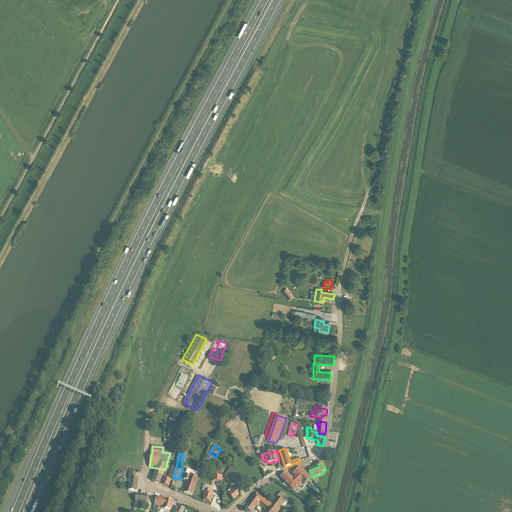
[(171,471),(169,480),(165,478),(163,485),(169,487),(171,481),(172,481),(174,471),(176,466),(173,465),(172,471),(171,471)]
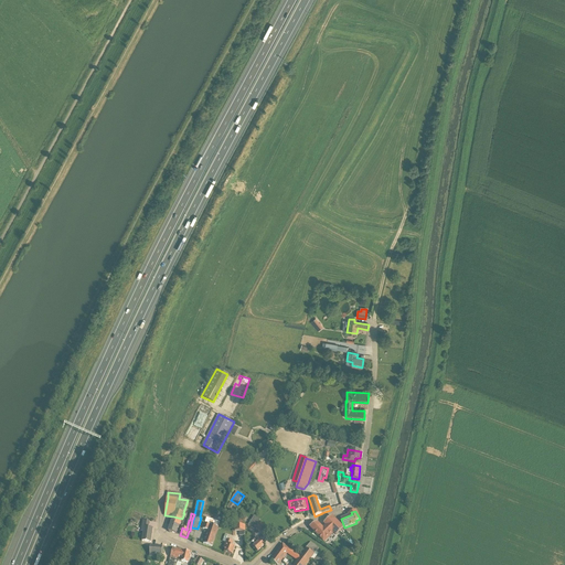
[(180,526),(180,525),(182,519),(173,516),(171,524),(180,526)]
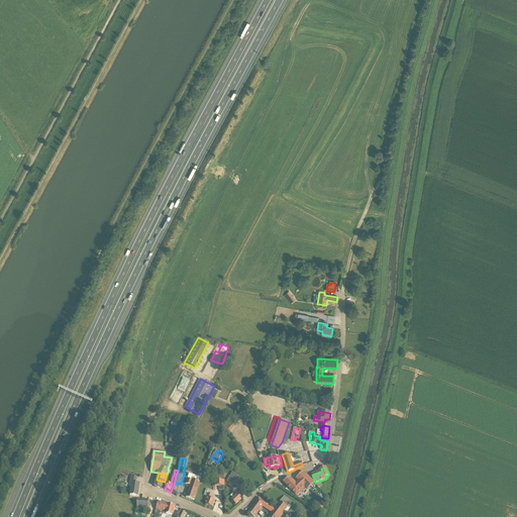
[(232,485),(237,478),(237,477),(238,476),(233,473),(227,481),(232,485)]
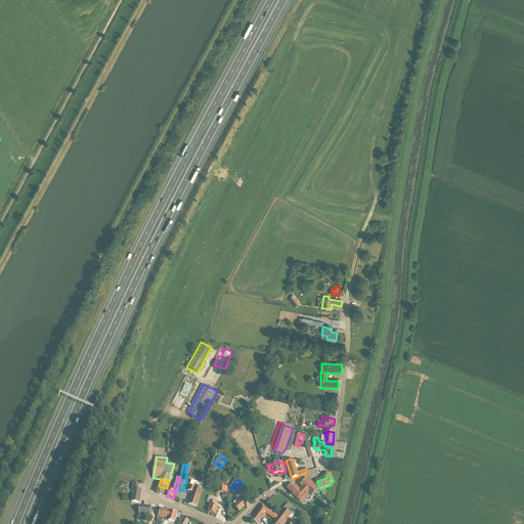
[(301,485),(303,487),(300,490),(295,484),(288,488),(302,504),(310,495),(311,496),(318,489),(307,479),(301,485)]
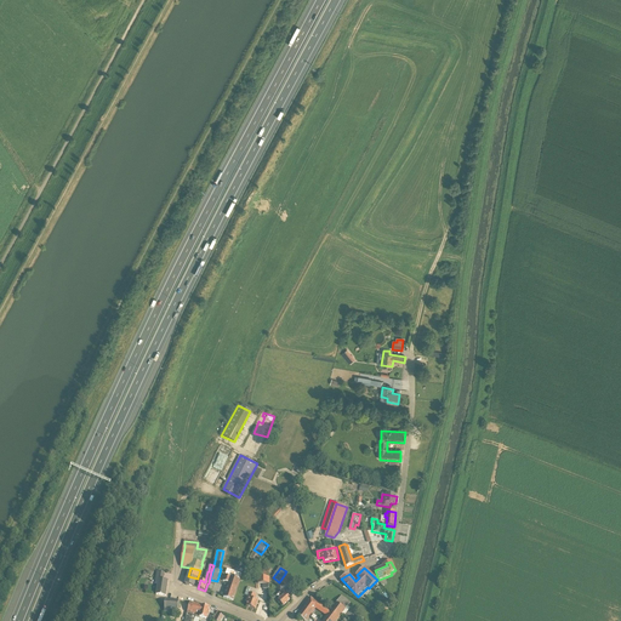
[(154,584),(158,585),(155,594),(165,596),(167,580),(164,580),(165,573),(157,571),(154,584)]
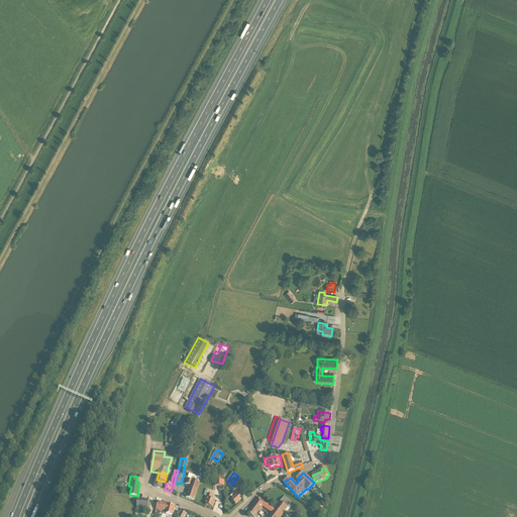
[(237,488),(237,487),(241,481),(237,478),(232,485),(237,488)]
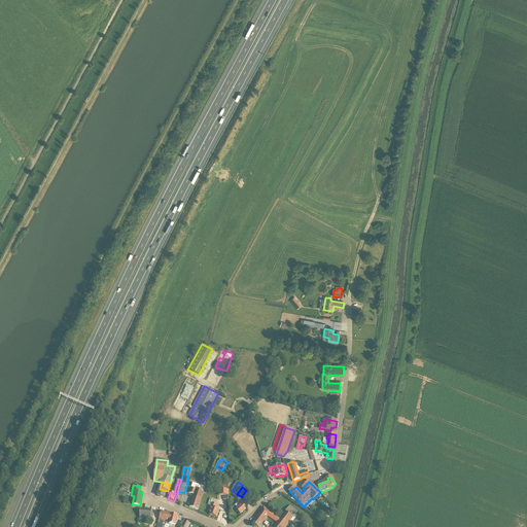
[(202,492),(203,489),(201,488),(200,491),(191,488),(189,493),(195,495),(190,507),(198,510),(204,492),(202,492)]
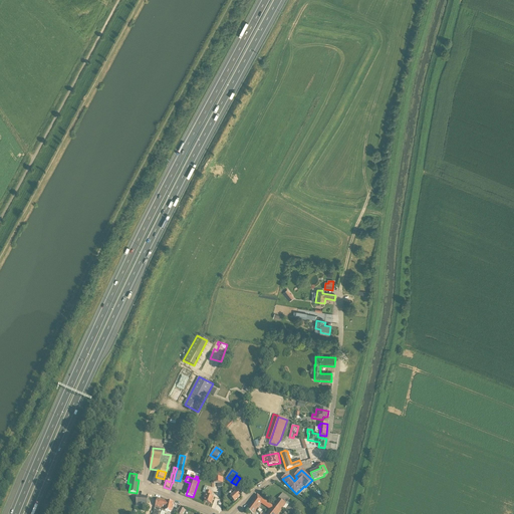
[(166,480),(167,479),(164,478),(164,479),(156,477),(154,484),(164,487),(166,480)]
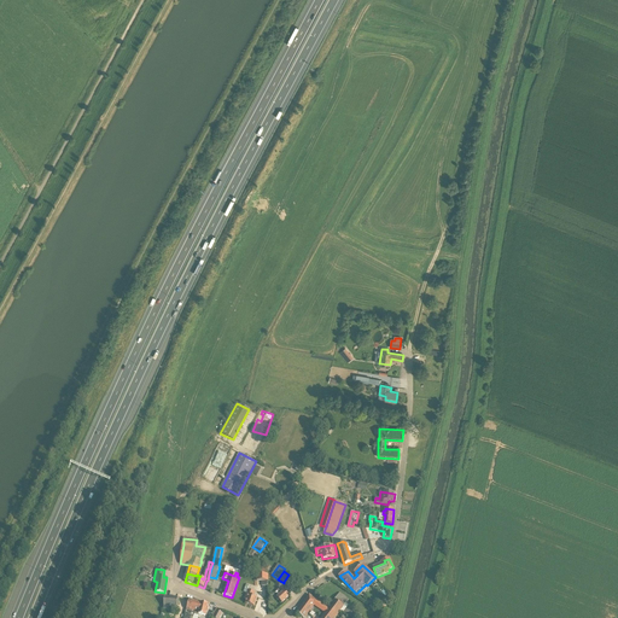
[(257,582),(262,582),(262,587),(268,587),(268,582),(268,575),(257,575),(257,582)]
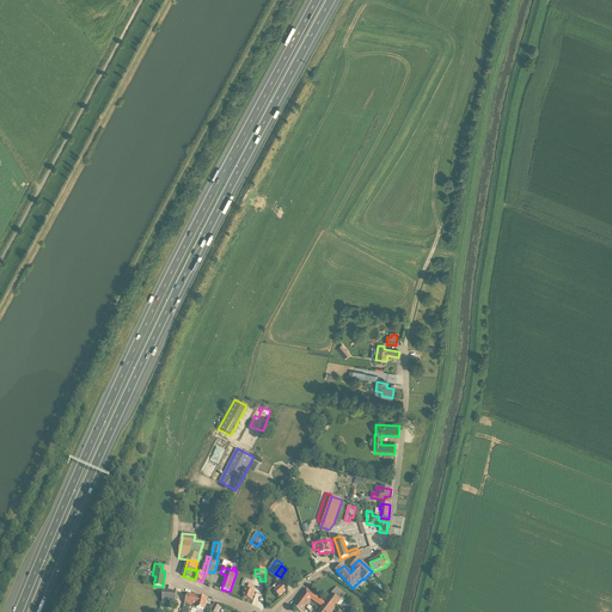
[(277,582),(270,589),(273,592),(275,592),(280,598),(287,591),(281,585),(281,586),(277,582)]
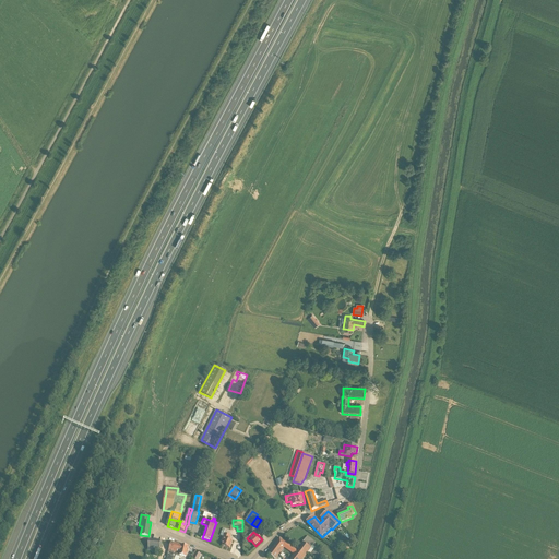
[(229,539),(230,536),(225,534),(222,540),(224,542),(223,546),(230,548),(233,542),(229,539)]
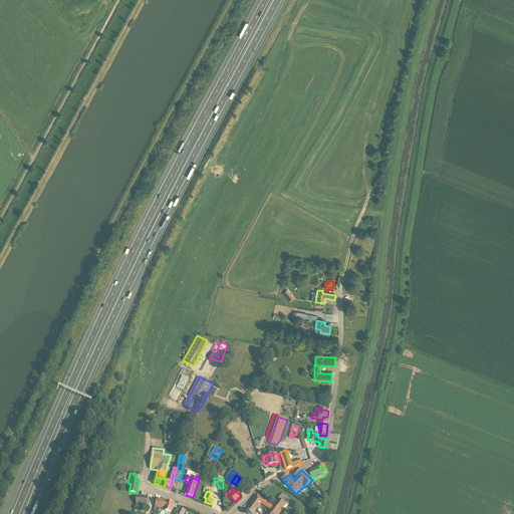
[(273,506),(281,512),(290,499),(283,493),(273,506)]
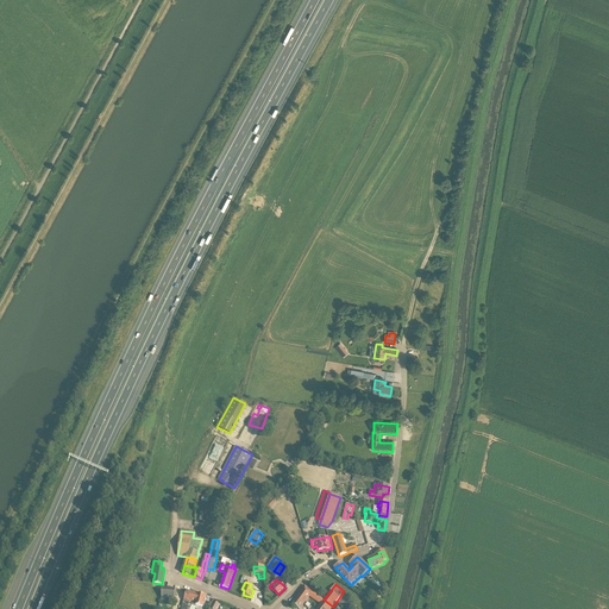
[(331,608),(333,607),(324,600),(306,586),(293,604),(299,608),(309,596),(320,606),(316,608),(331,608)]
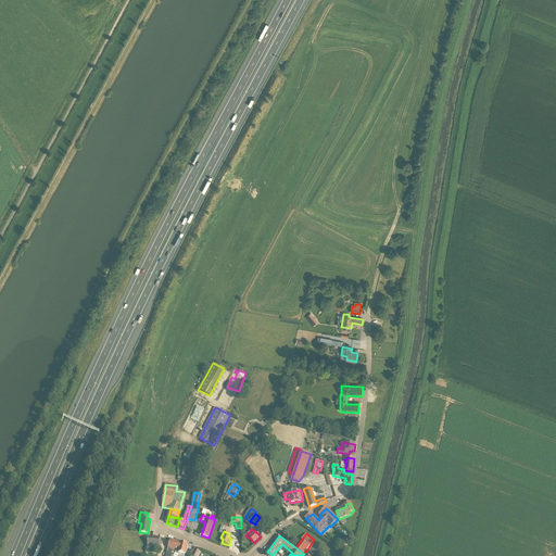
[(159,551),(159,538),(148,538),(147,550),(159,551)]
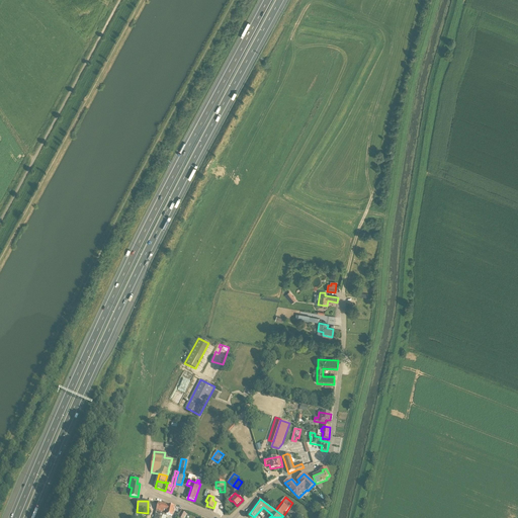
[(161,517),(163,514),(164,514),(165,511),(166,506),(166,505),(158,503),(157,511),(154,517),(161,517)]
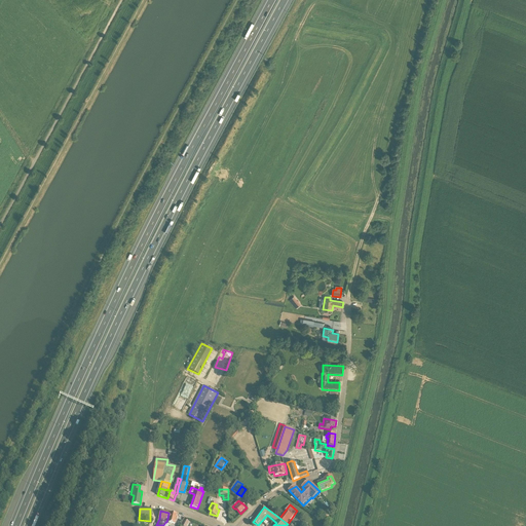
[(326,520),(327,520),(330,516),(326,512),(322,516),(326,520)]
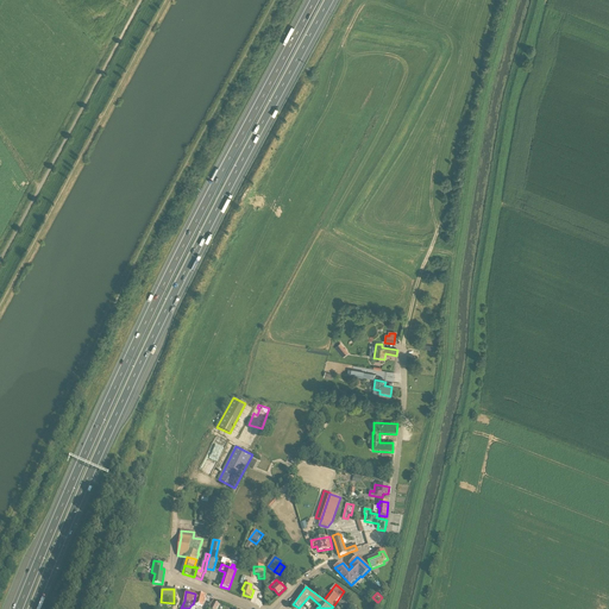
[(194,601),(193,604),(202,607),(205,596),(199,594),(199,595),(195,595),(194,601)]
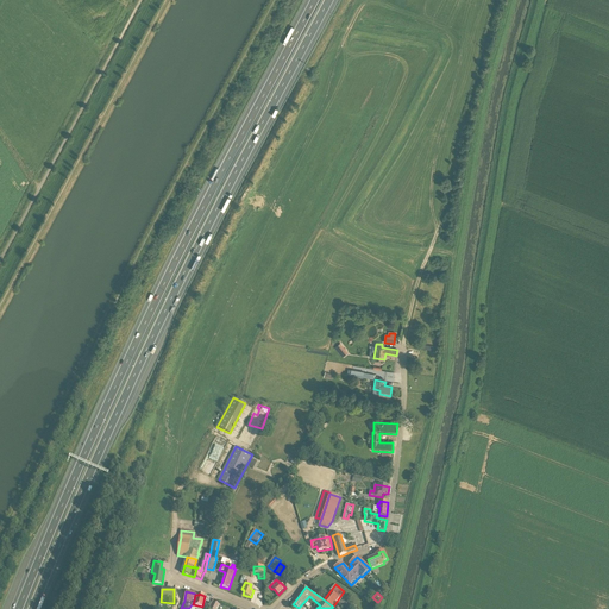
[(344,597),(339,604),(347,608),(349,608),(351,606),(347,603),(350,601),(344,597)]
